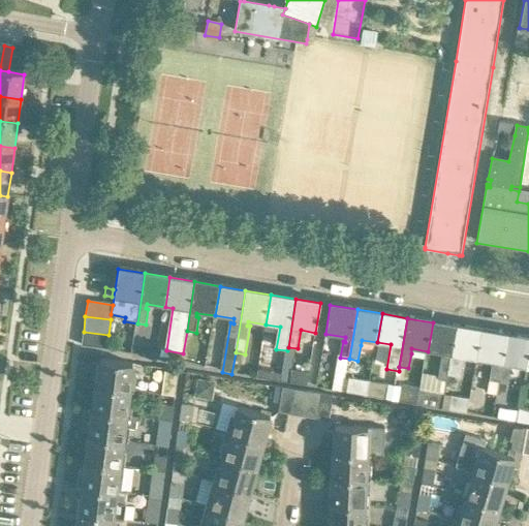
[(433,322),(428,351),(446,354),(445,359),(442,359),(439,378),(439,380),(447,381),(448,377),(457,327),(433,322)]
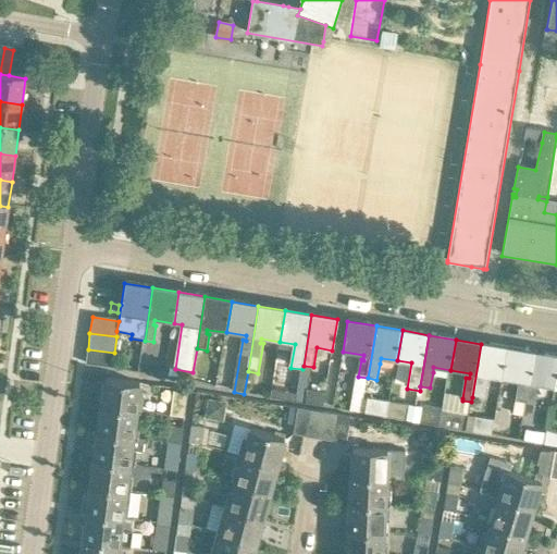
[(481,344),(472,397),(484,399),(489,376),(503,379),(508,348),(481,344)]
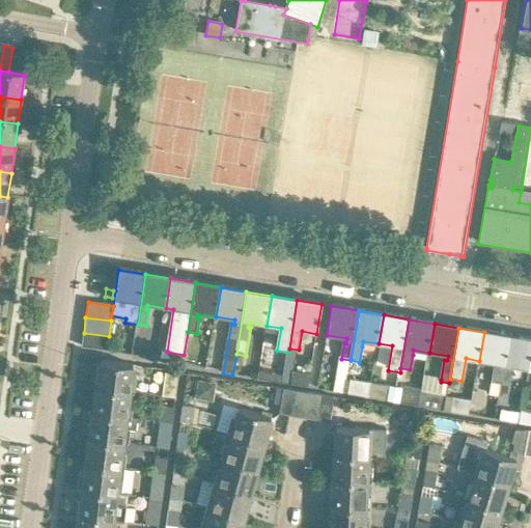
[(484,332),(479,361),(498,364),(497,368),(495,368),(492,384),(501,385),(509,336),(484,332)]
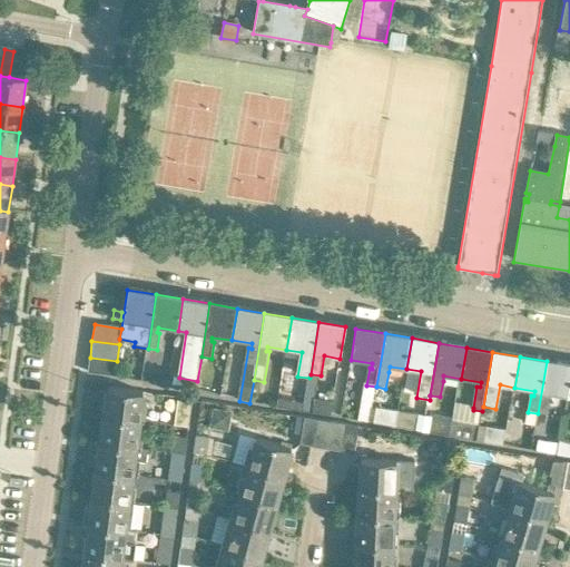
[(115,378),(117,361),(90,358),(88,374),(115,378)]
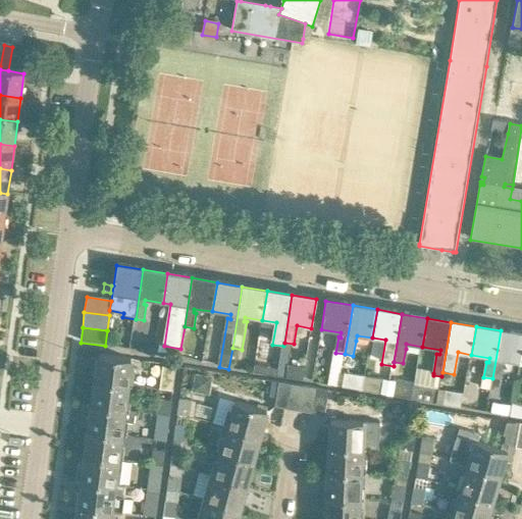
[(502,360),(520,363),(521,351),(521,333),(501,330),(492,378),(502,380),(504,365),(501,365),(502,360)]
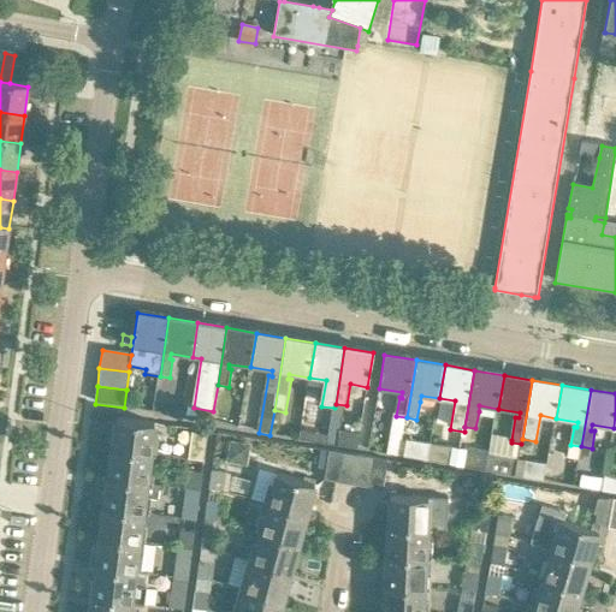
[(117,420),(112,450),(150,455),(155,455),(158,439),(153,439),(154,425),(117,420)]
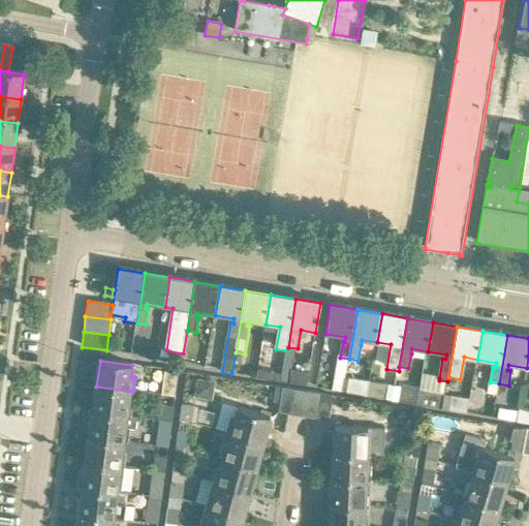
[(283,376),(282,382),(291,384),(293,371),(296,363),(285,362),(283,376)]
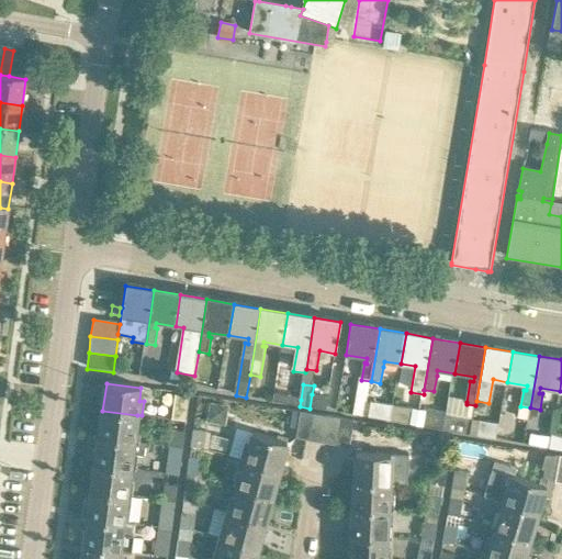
[(177,393),(173,420),(186,422),(189,394),(177,393)]
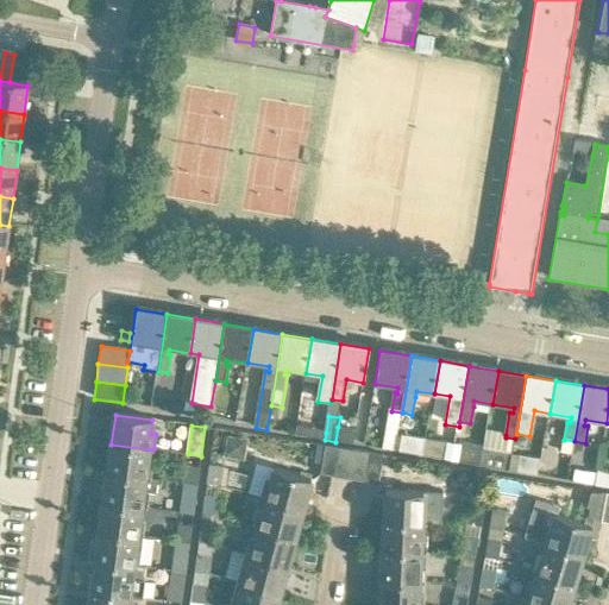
[(296,435),(325,440),(326,433),(297,428),(296,435)]
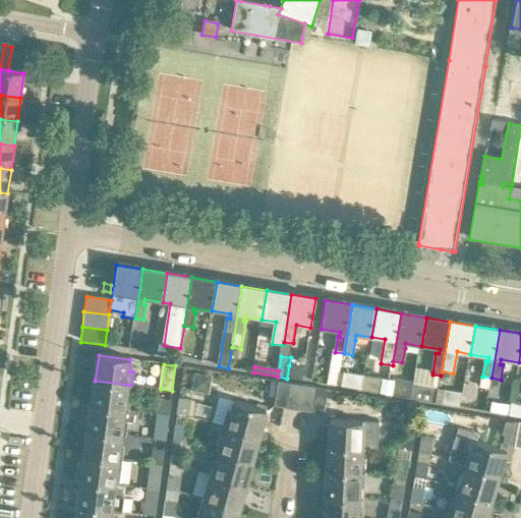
[(345,375),(342,388),(362,391),(365,379),(345,375)]
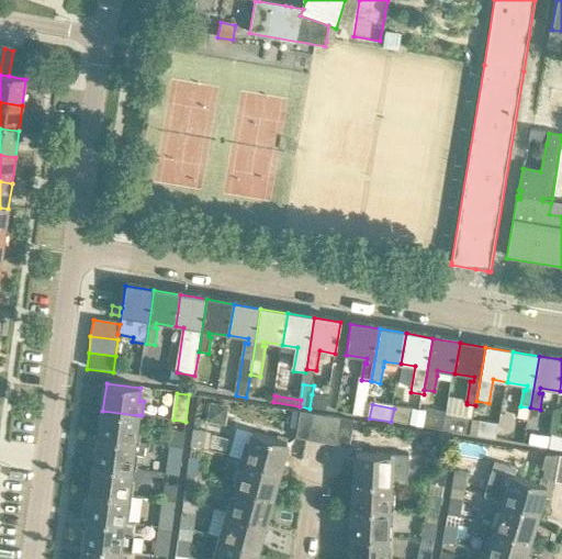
[(394,409),(391,422),(412,425),(414,412),(394,409)]
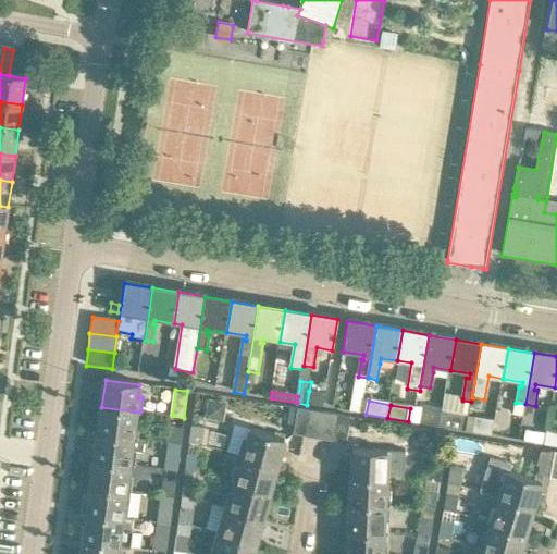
[(101,407),(98,434),(137,439),(139,426),(134,425),(136,411),(101,407)]
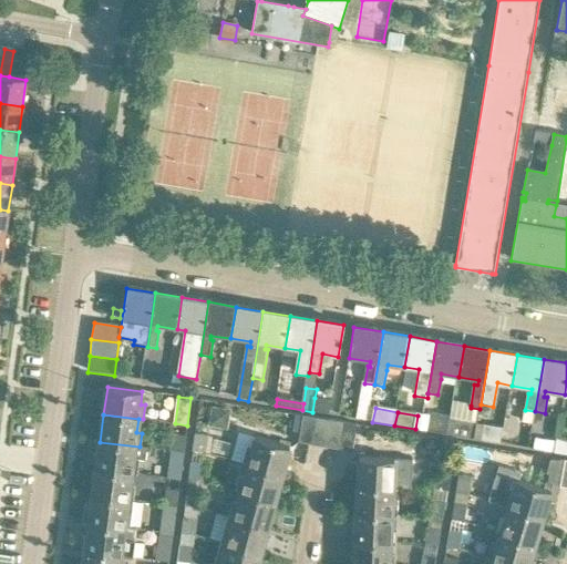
[(430,418),(428,431),(450,436),(452,421),(452,418),(431,414),(430,418)]
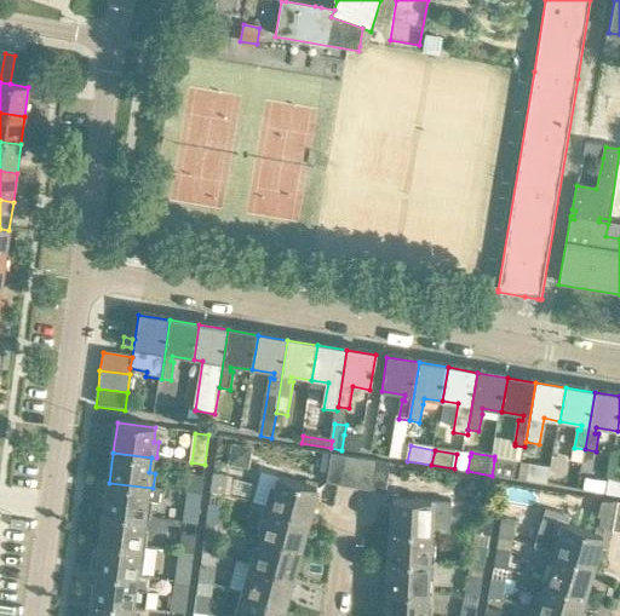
[(323,454),(321,472),(328,473),(332,455),(323,454)]
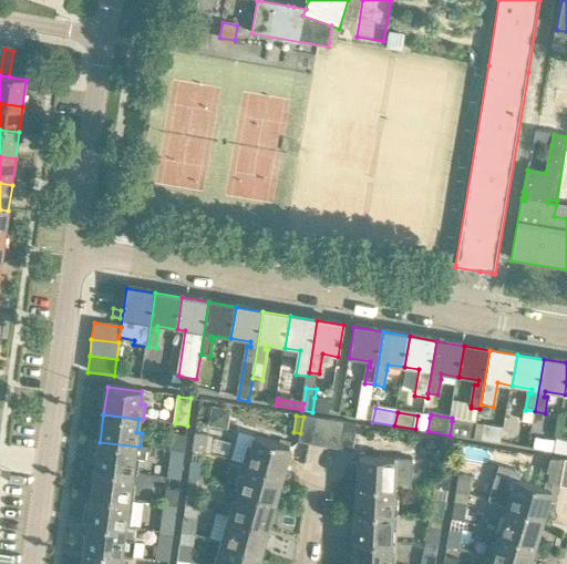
[(299,443),(313,445),(319,419),(303,417),(300,433),(299,443)]
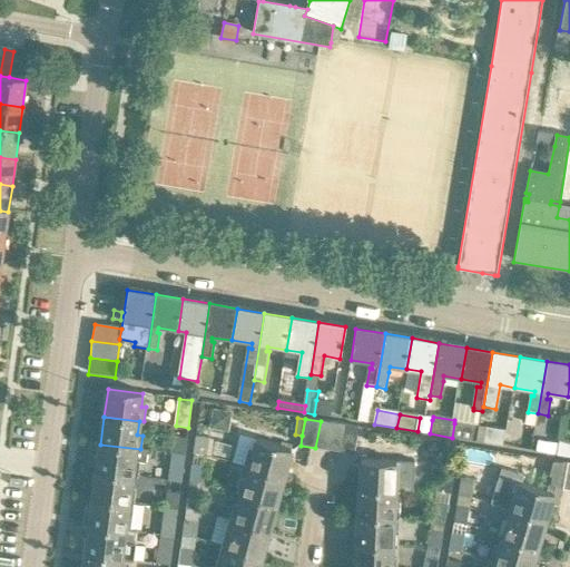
[(315,448),(328,450),(333,423),(321,421),(315,448)]
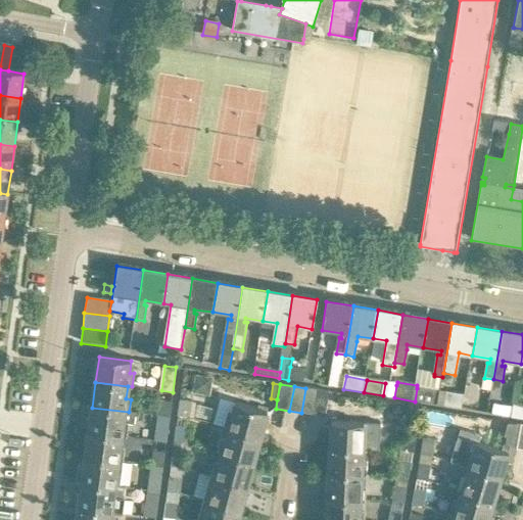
[(301,413),(314,415),(318,390),(305,388),(301,413)]
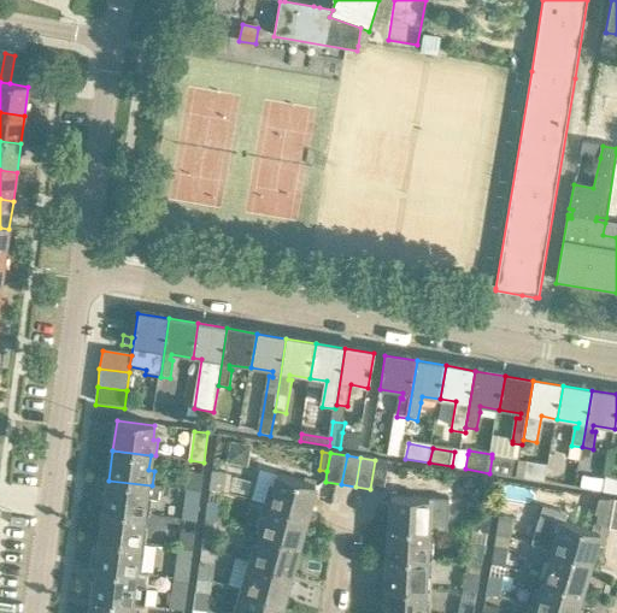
[(519,463),(492,458),(489,473),(517,478),(519,463)]
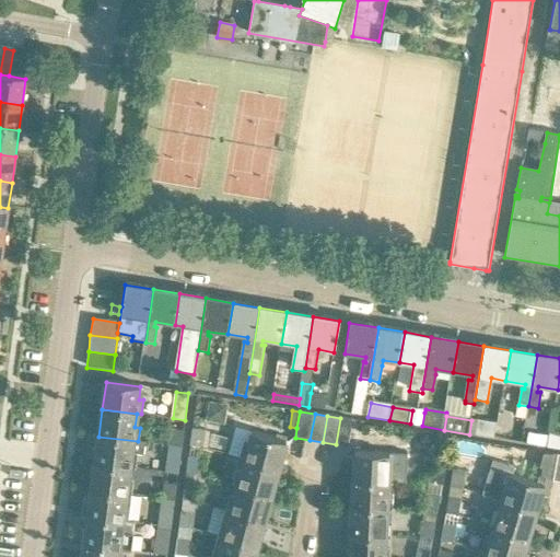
[(352,420),(340,418),(336,444),(348,447),(352,420)]
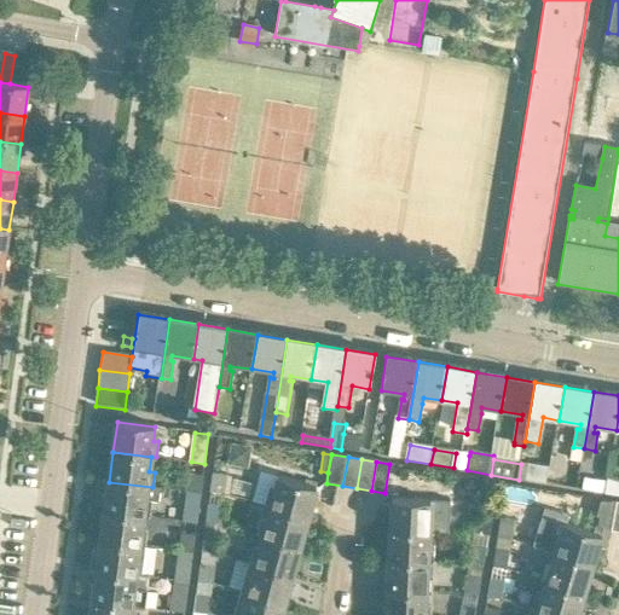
[(530,465),(527,481),(548,485),(550,469),(530,465)]
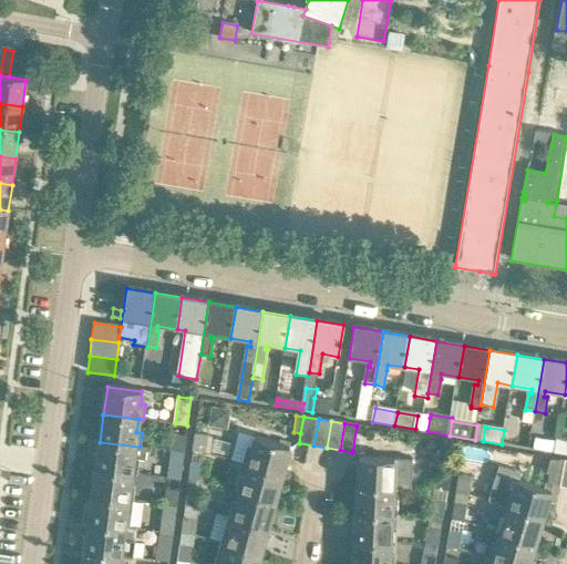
[(207,437),(195,436),(193,451),(205,452),(207,437)]
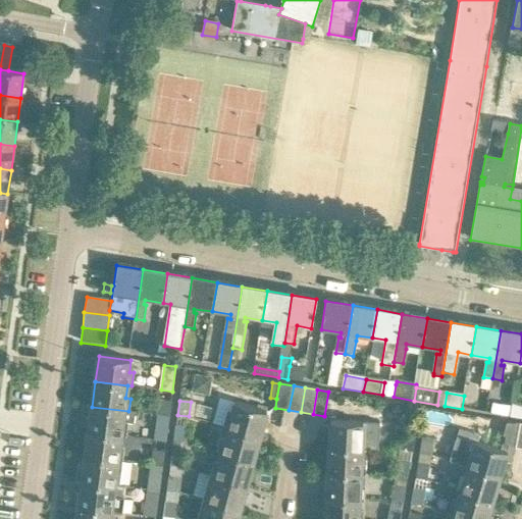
[(158,416),(169,417),(171,403),(160,402),(158,416)]
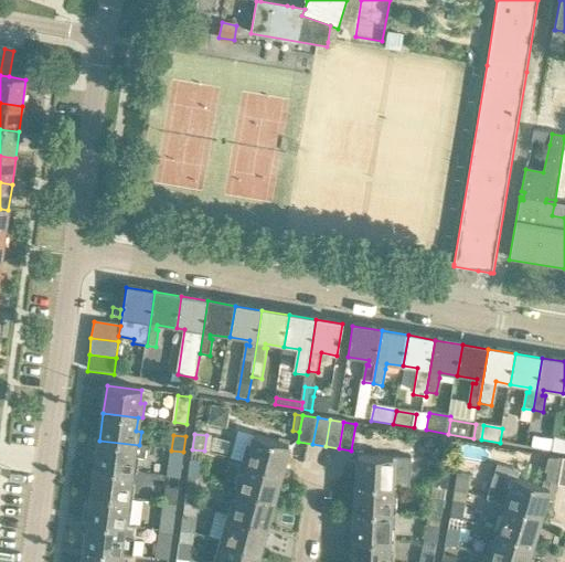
[(245,462),(249,463),(281,472),(288,446),(256,437),(254,448),(249,447),(245,462)]
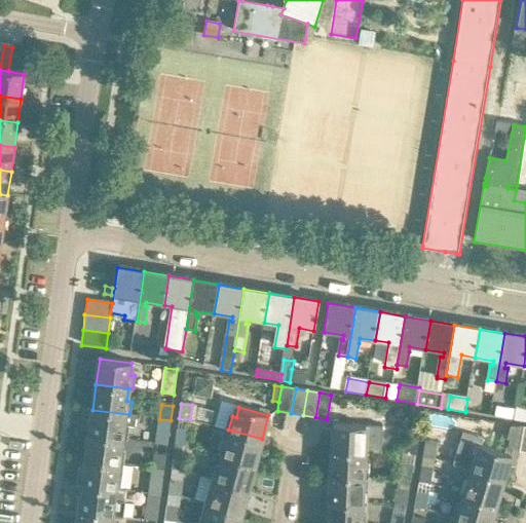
[(525,409),(517,409),(515,420),(525,421),(525,409)]
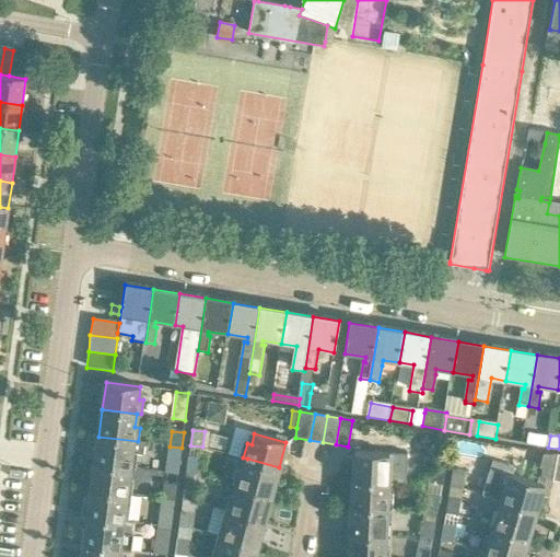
[(98,437),(95,463),(129,467),(135,468),(136,456),(143,457),(146,442),(138,441),(98,437)]
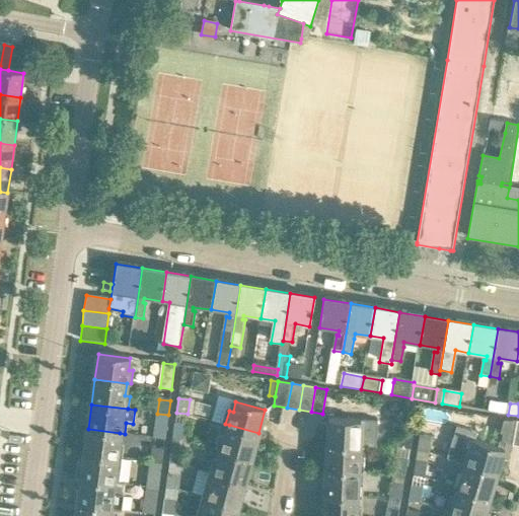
[(328,420),(327,445),(361,446),(365,446),(366,433),(362,433),(362,421),(362,416),(345,415),(344,421),(328,420)]
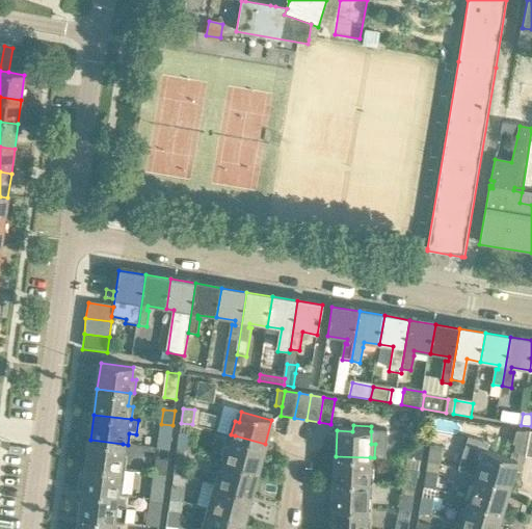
[(469,438),(458,470),(479,476),(509,485),(514,471),(516,461),(516,460),(517,455),(525,457),(530,432),(519,430),(513,447),(515,448),(513,454),(511,453),(510,458),(486,451),(489,444),(469,438)]
